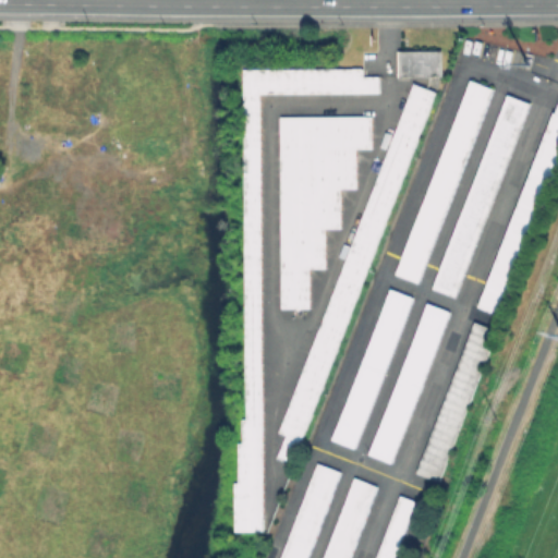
[(440,50),(440,74),(401,75),(401,51),(440,50)]
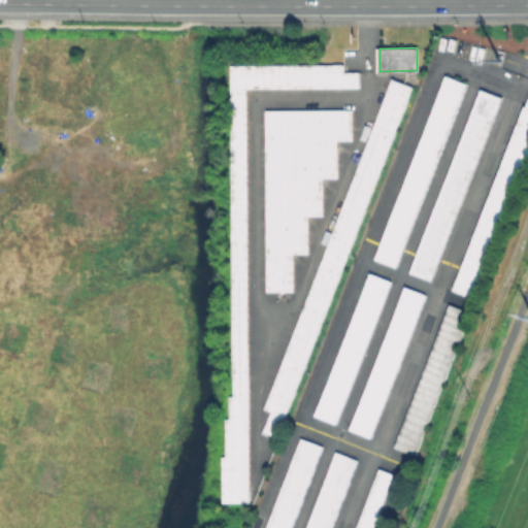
[(358,72),(358,87),(246,88),(250,500),(224,501),(223,457),(227,457),(226,419),(230,419),(230,397),(234,397),(232,65),(343,64),(343,72),(358,72)]
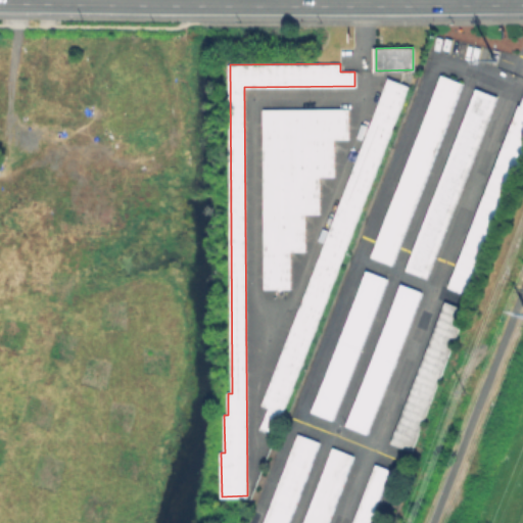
[(463,83),(392,264),(372,255),(442,75),(463,83)]
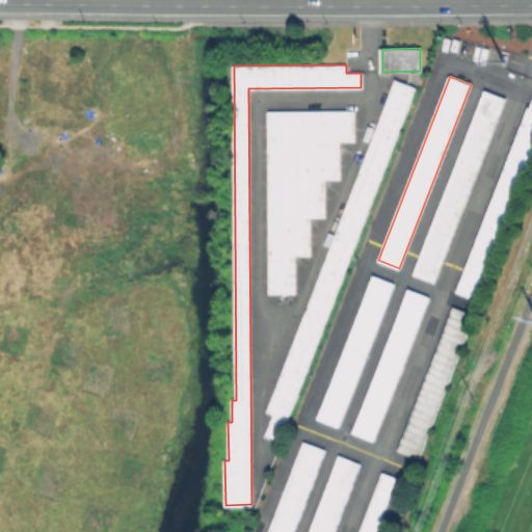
[(416,87),(280,440),(266,434),(273,414),(267,411),(395,79),(416,87)]
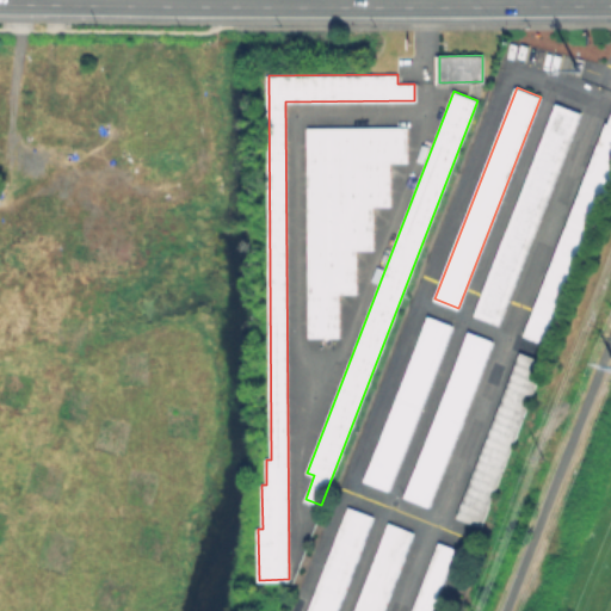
[(581,112),(499,325),(475,315),(557,103),(581,112)]
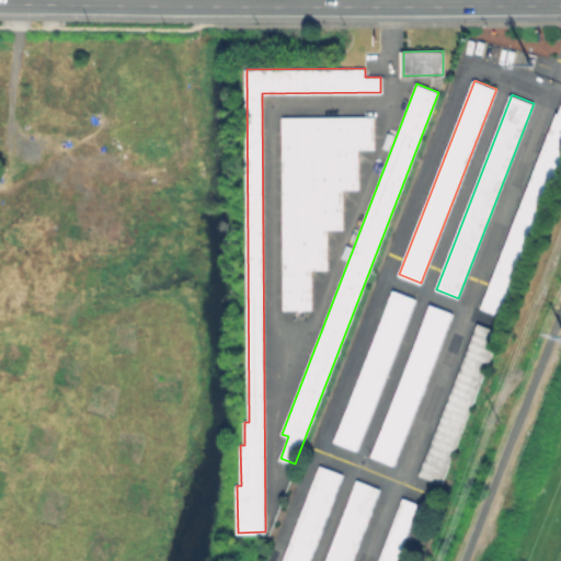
[(560,175),(506,317),(484,308),(560,109),(560,175)]
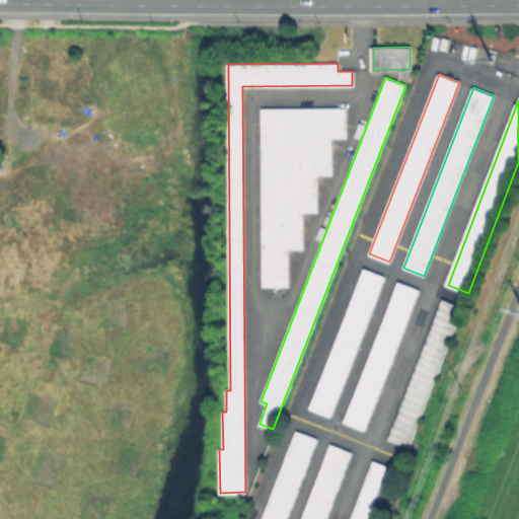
[(345,107),(345,137),(330,137),(330,174),(316,174),(317,211),(302,211),(302,248),(288,248),(288,285),(263,285),(262,108),(345,107)]
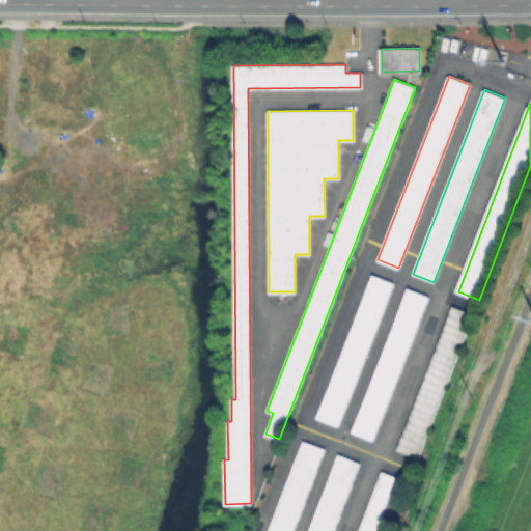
[(393,282),(337,426),(315,418),(372,274),(393,282)]
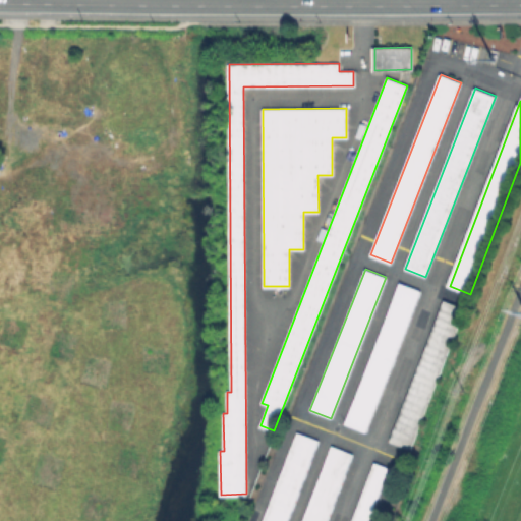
[(419,290),(364,431),(344,423),(399,283),(419,290)]
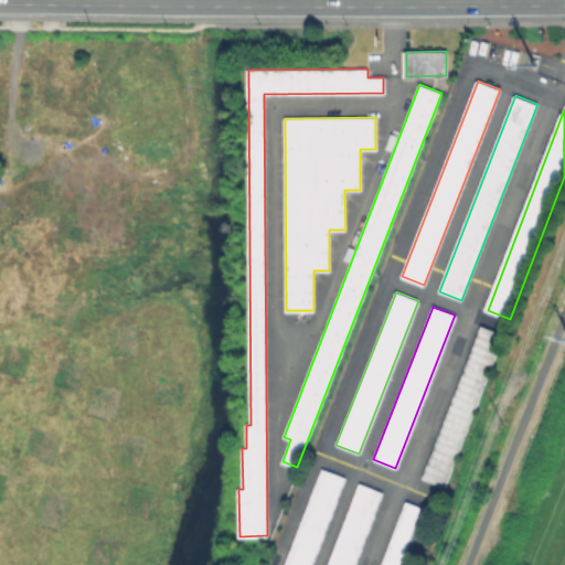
[(503,333),(445,487),(423,478),(481,326),(503,333)]
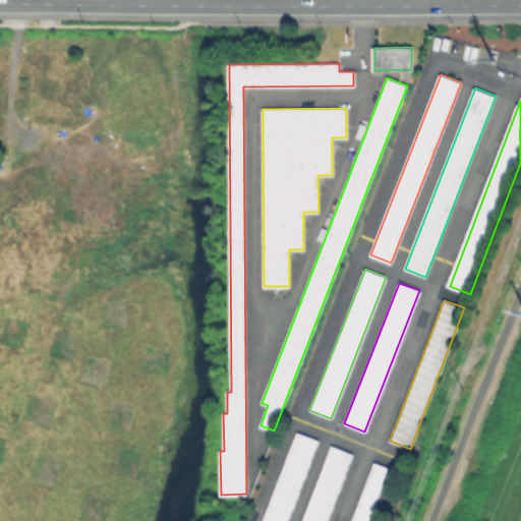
[(283,520),(310,438),(289,430),(259,520),(283,520)]
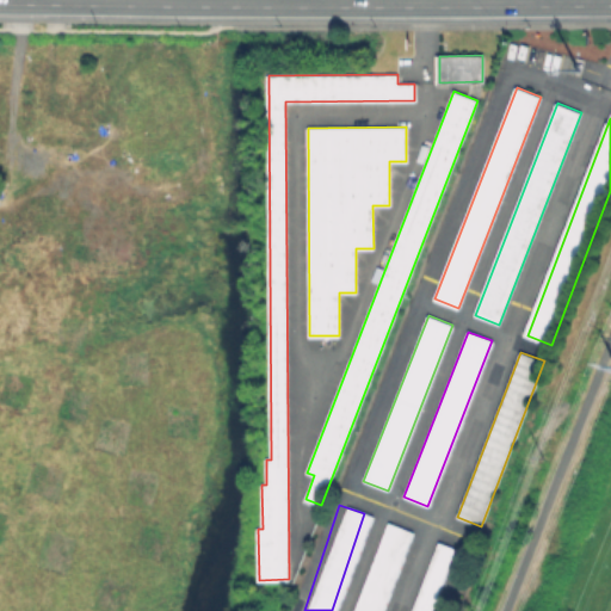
[(376,610),(406,530),(381,520),(347,610),(376,610)]
